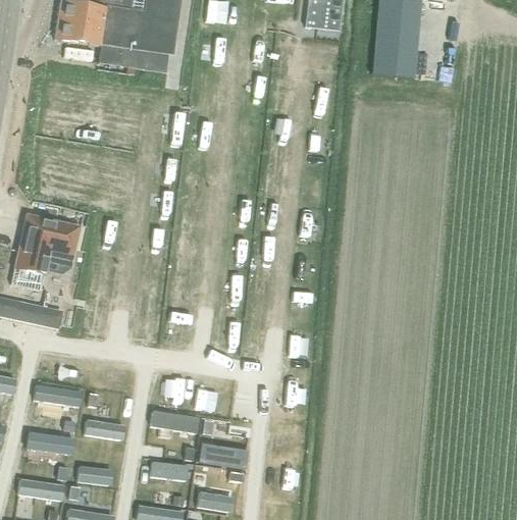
[(132,0),(131,4),(122,3),(121,10),(93,6),(93,0),(83,0),(83,4),(62,2),(57,40),(78,43),(78,41),(103,45),(101,62),(102,63),(103,58),(123,61),(122,65),(166,72),(169,54),(172,54),(181,0),(132,0)]
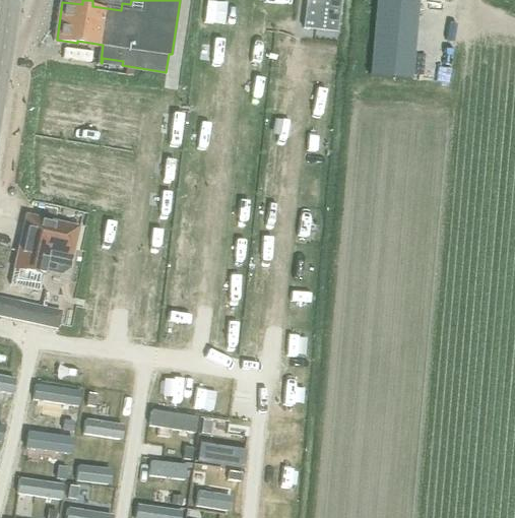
[(309,0),(306,26),(338,30),(342,0),(309,0)]
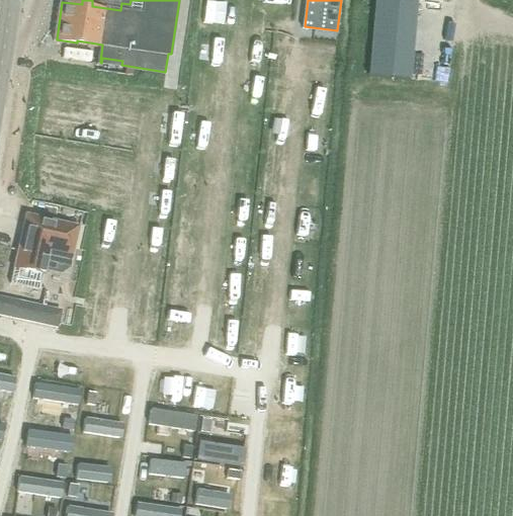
[(411,78),(418,0),(376,0),(370,75),(411,78)]
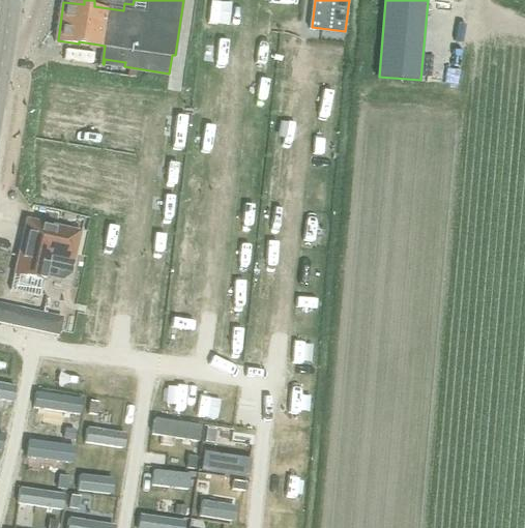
[(79,232),(60,228),(31,221),(26,242),(23,242),(16,272),(48,280),(50,272),(63,275),(71,270),(79,232)]
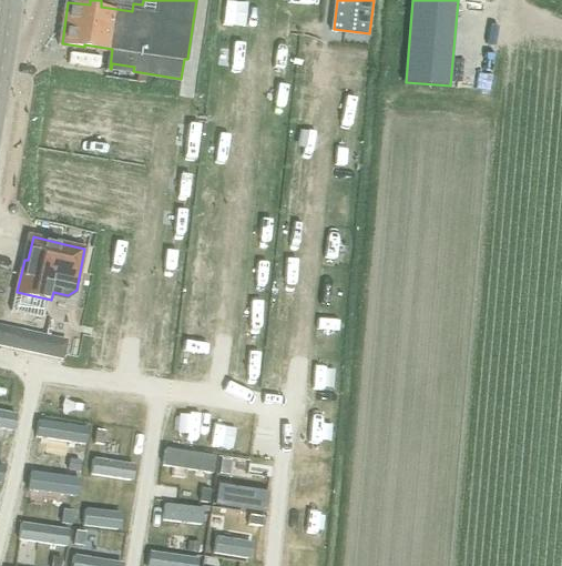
[(0,323),(0,342),(14,345),(18,327),(0,323)]
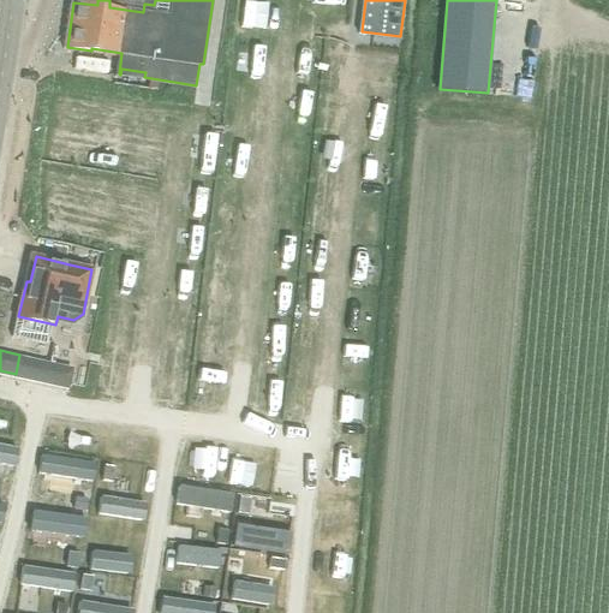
[(48,362),(43,381),(70,387),(75,368),(48,362)]
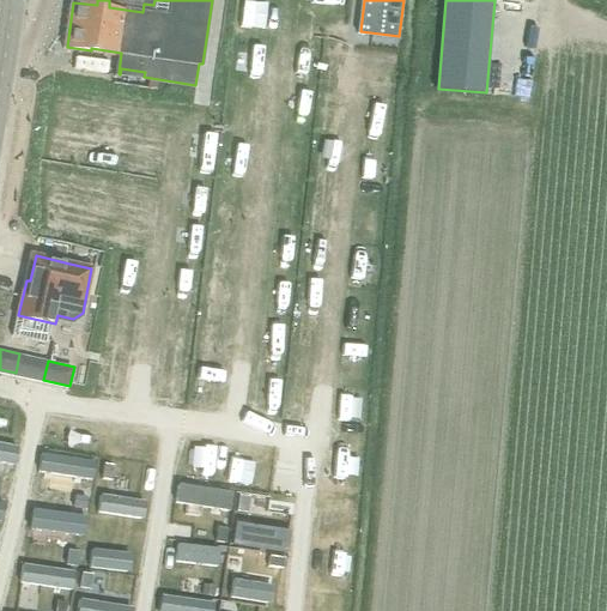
[(0,460),(18,465),(22,449),(0,443),(0,460)]
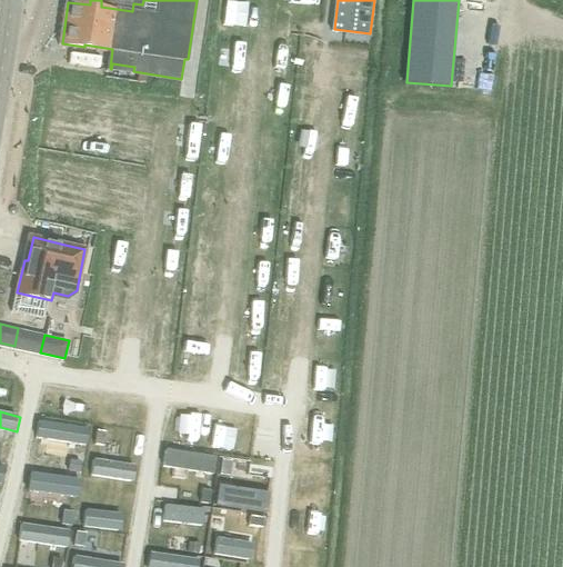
[(40,437),(90,444),(92,426),(43,418),(40,437)]
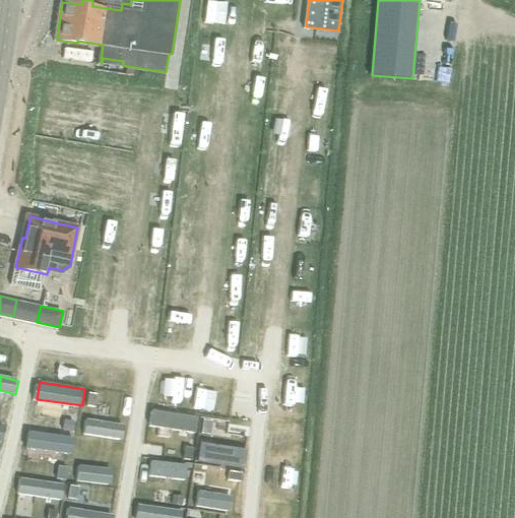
[(149,425),(195,431),(197,414),(151,408),(149,425)]
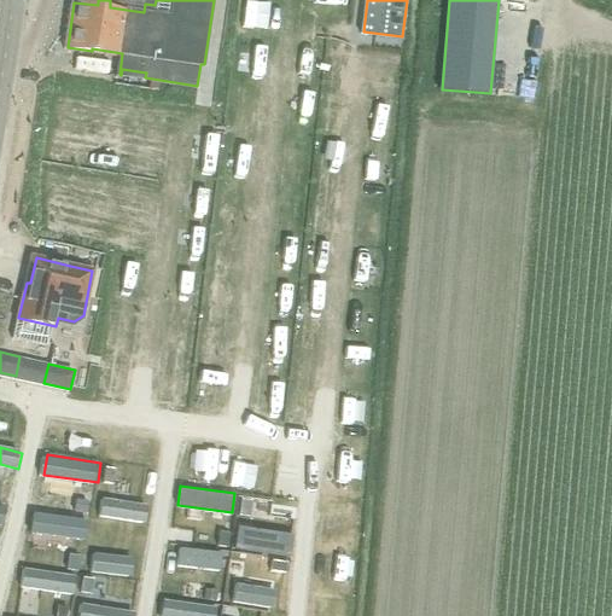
[(100,516),(147,523),(150,503),(104,497),(100,516)]
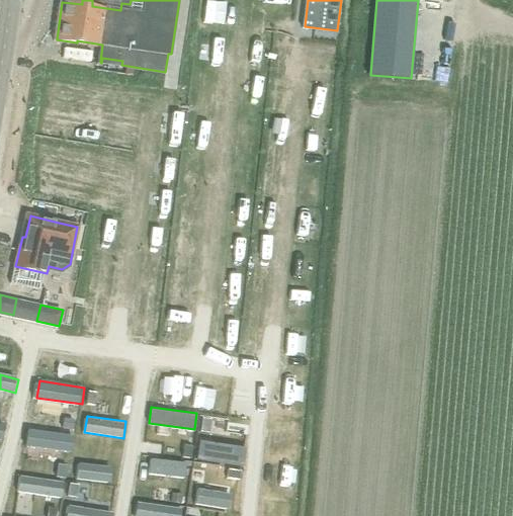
[(28,443),(74,449),(76,433),(30,427),(28,443)]
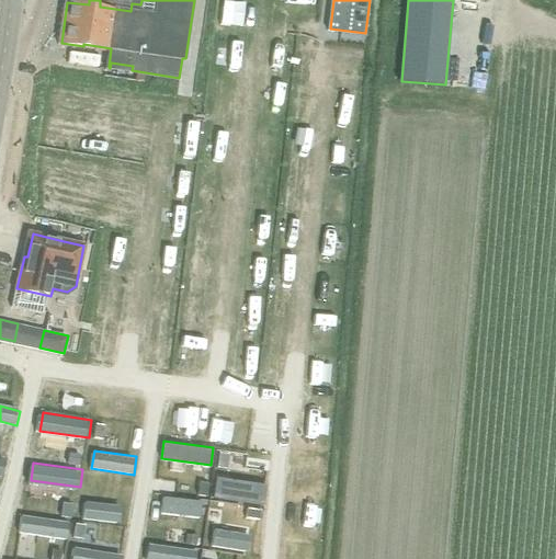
[(213,494),(262,501),(264,482),(215,476),(213,494)]
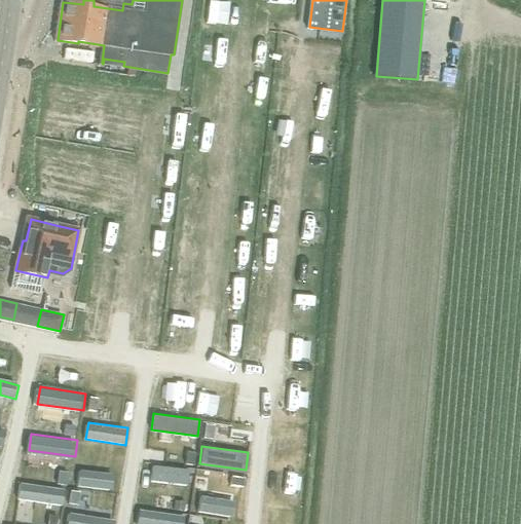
[(20,496),(66,503),(68,486),(22,480),(20,496)]
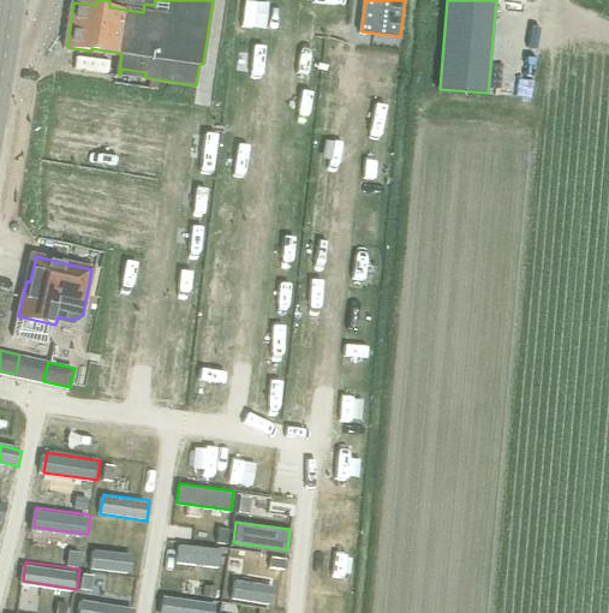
[(161,612),(216,612),(219,602),(165,595),(161,612)]
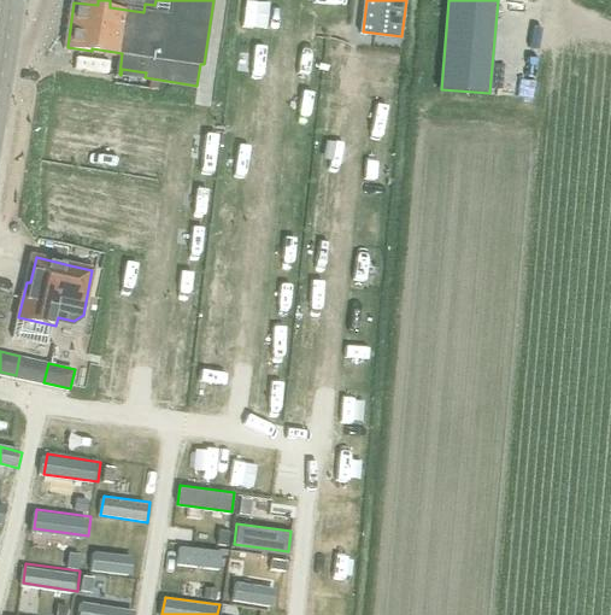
[(80,614),(135,614),(136,609),(83,602),(80,614)]
